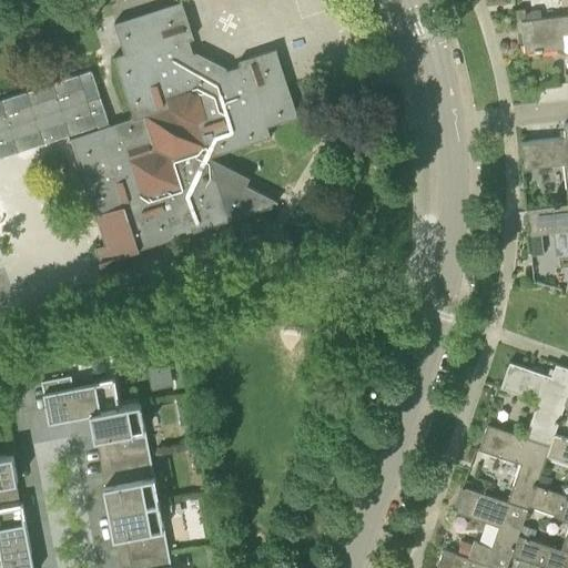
[(94,246),(103,271),(128,263),(124,253),(283,202),(206,163),(210,155),(271,135),(267,125),(298,115),(276,48),(239,60),(240,64),(219,72),(204,77),(203,73),(201,74),(196,61),(190,39),(194,37),(182,0),(181,0),(114,21),(124,52),(113,56),(133,117),(110,123),(100,127),(70,137),(104,243),(94,246)]
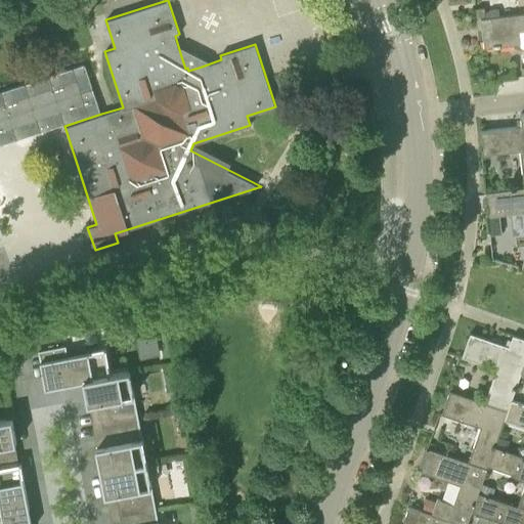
[(475,8),(477,18),(486,17),(485,10),(485,7),(475,8)]
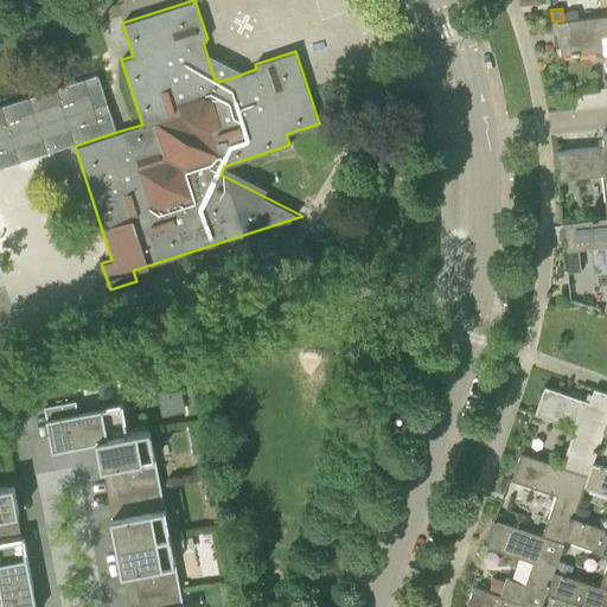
[(562,12),(563,20),(580,19),(579,11),(562,12)]
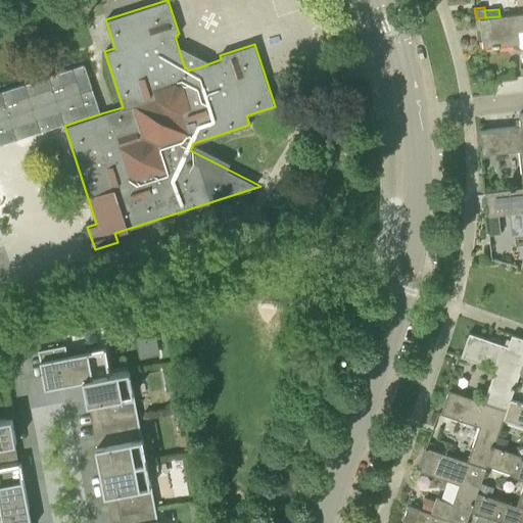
[(522,13),(500,16),(485,17),(476,18),(477,30),(481,29),(483,48),(519,44),(518,32),(522,31),(522,66),(520,67),(521,75),(522,75),(522,13)]
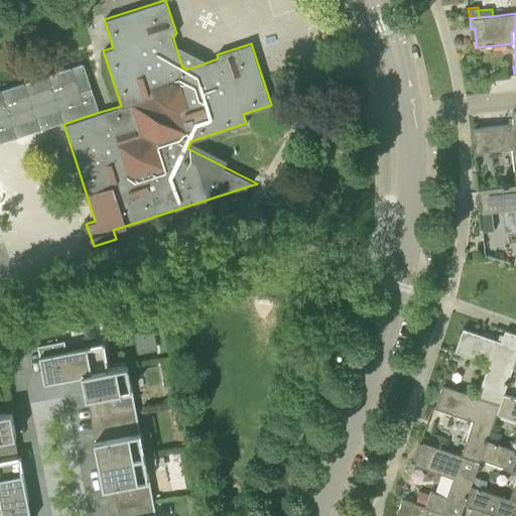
[(84,62),(0,90),(0,142),(63,122),(90,113),(91,115),(100,112),(99,110),(84,62)]
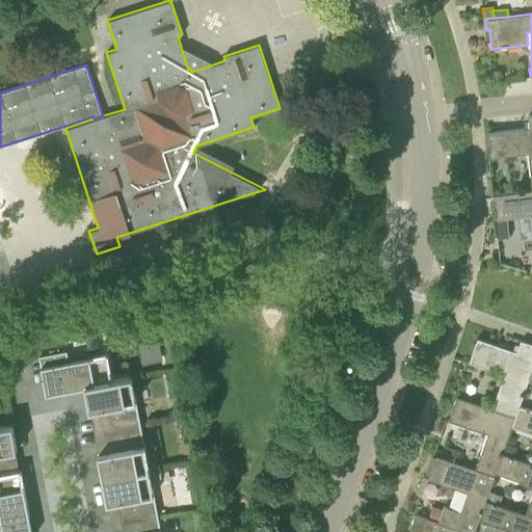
[(528,153),(531,190),(531,189),(531,114),(528,115),(530,128),(488,132),(491,157),(528,153)]
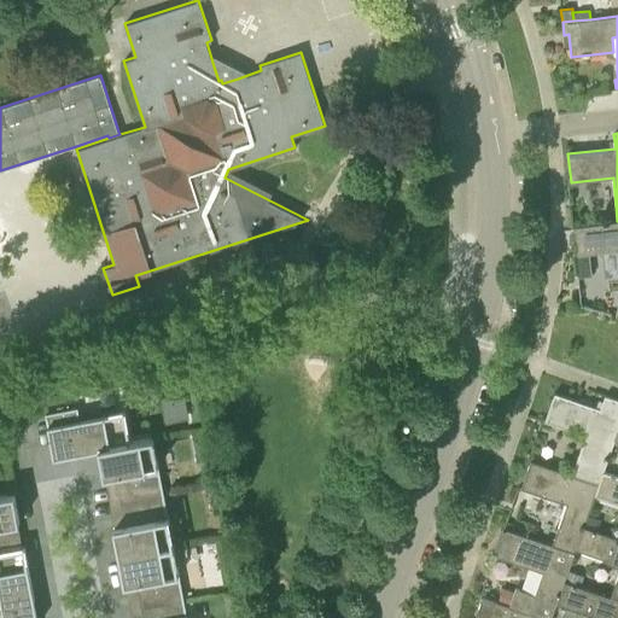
[(617,220),(617,221),(575,225),(578,255),(587,254),(617,250),(617,262),(617,305),(616,315),(617,315),(617,220)]
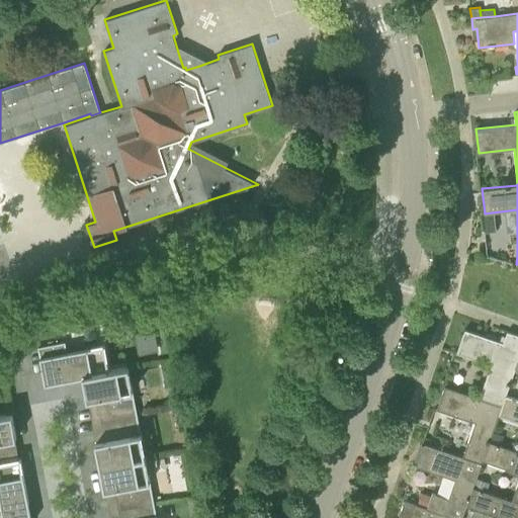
[(485,232),(494,231),(492,212),(485,213),(483,213),(485,232)]
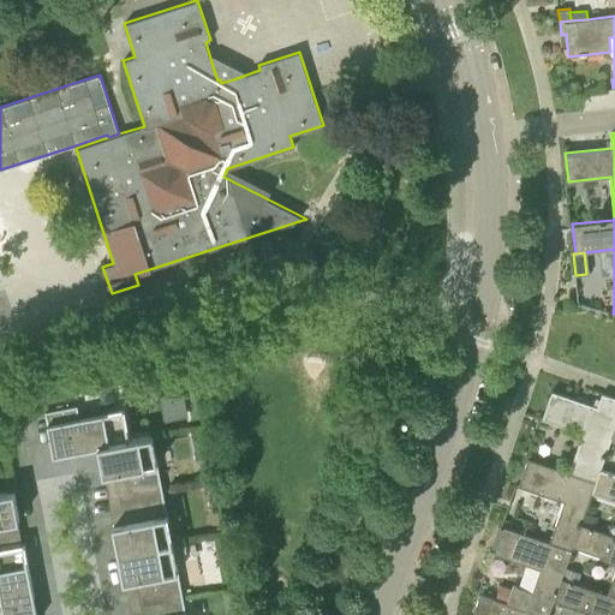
[(587,434),(574,473),(597,482),(602,469),(613,437),(614,429),(614,396),(602,393),(597,407),(551,390),(542,417),(587,434)]
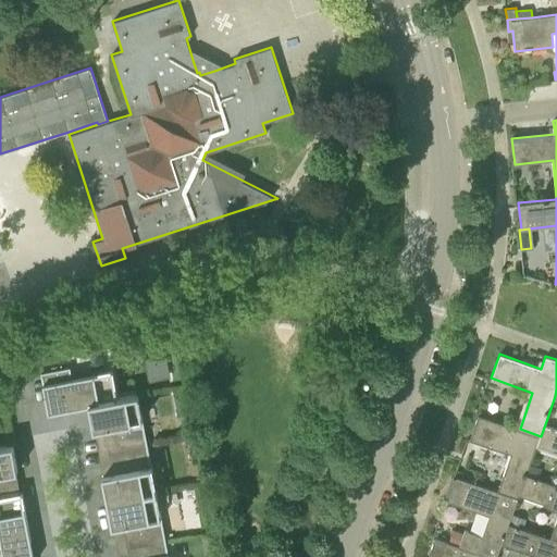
[(48,412),(89,405),(88,404),(118,398),(118,397),(112,370),(72,378),(70,367),(40,372),(48,412)]
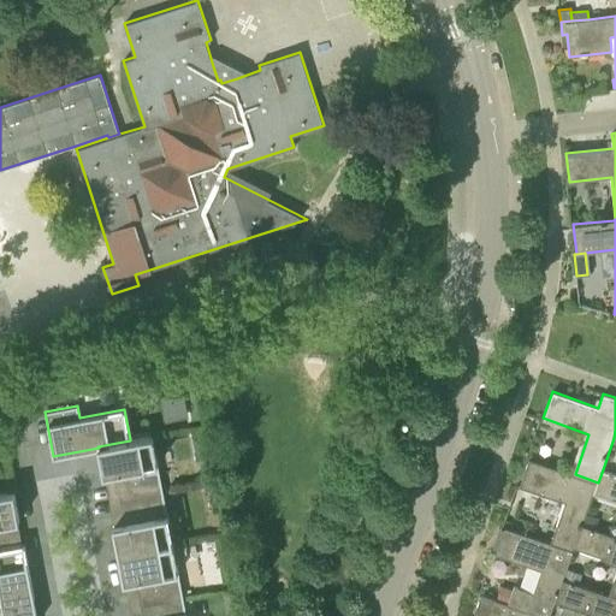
[(98,446),(99,448),(104,475),(114,473),(119,498),(163,490),(152,436),(130,439),(130,440),(98,446)]
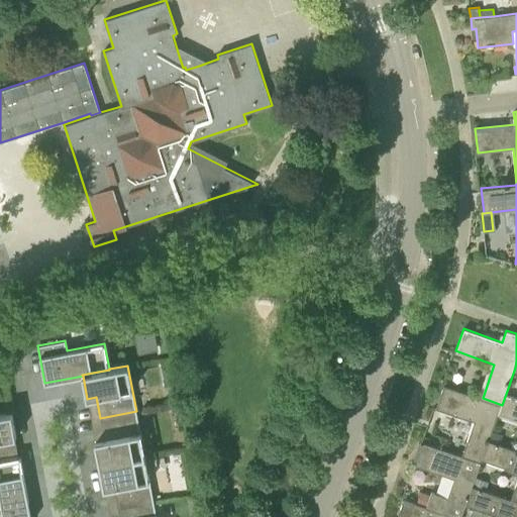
[(502,405),(483,398),(443,385),(436,407),(475,420),(462,455),(482,462),(483,458),(489,439),(493,430),(499,413),(502,405)]
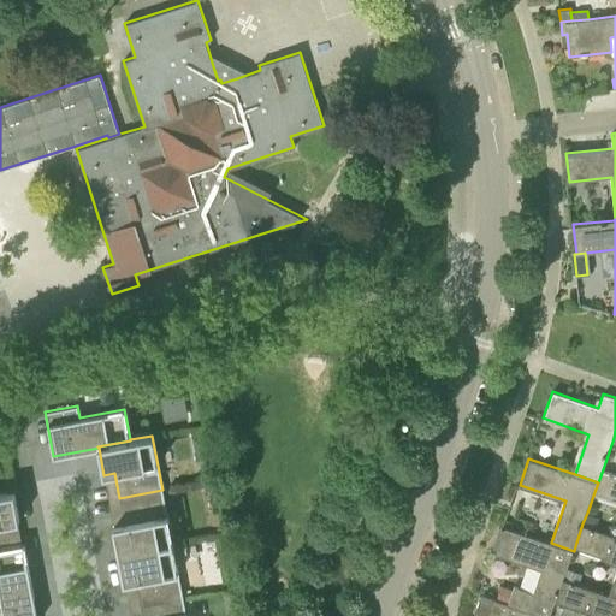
[(615,474),(603,469),(598,483),(594,492),(615,499),(615,474)]
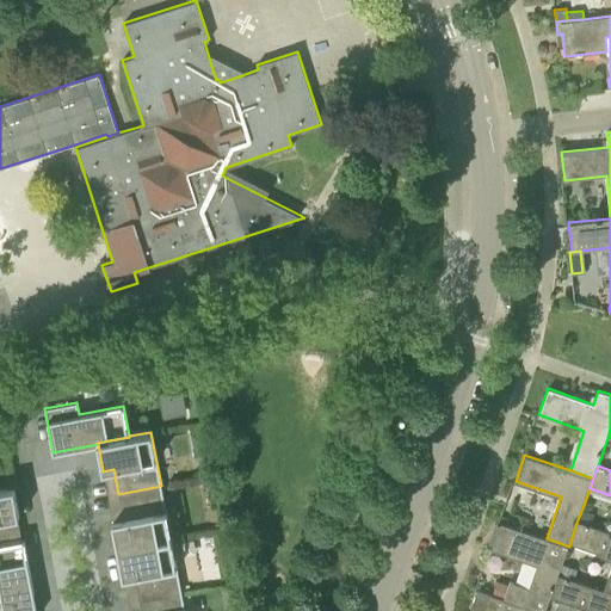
[(161,486),(118,494),(123,519),(112,520),(118,549),(172,539),(161,486)]
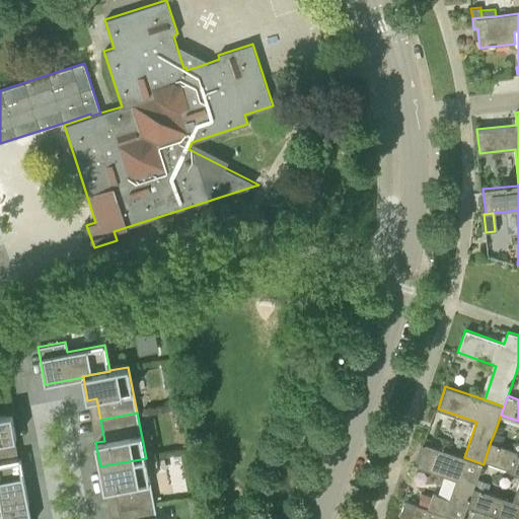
[(0,464),(11,462),(10,461),(7,440),(16,439),(11,414),(0,416),(0,464)]
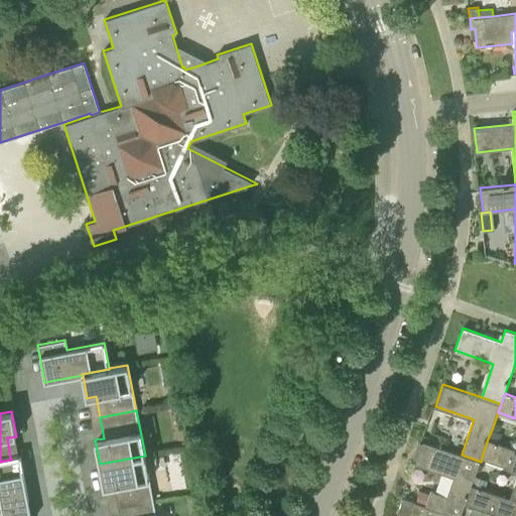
[(488,438),(498,442),(502,433),(492,429),(488,438)]
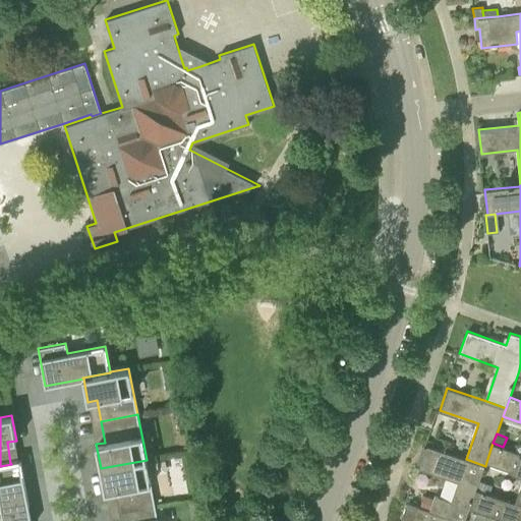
[(520,453),(503,447),(493,443),(486,462),(520,474),(520,485),(515,503),(520,504),(520,453)]
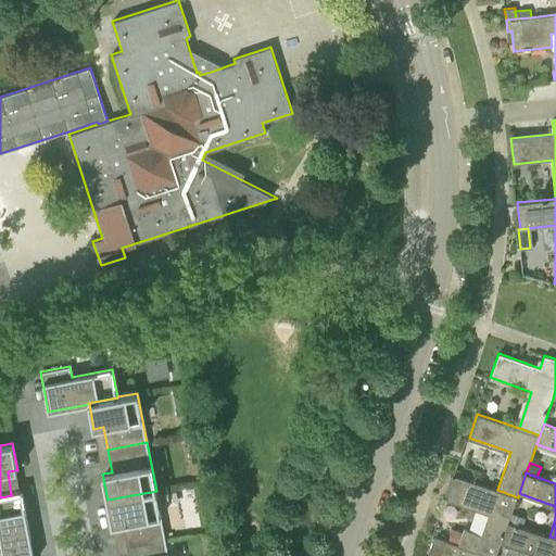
[(518,497),(497,490),(455,476),(446,500),(489,515),(481,535),(464,529),(463,532),(454,529),(447,532),(444,540),(488,555),(496,555),(502,542),(508,521),(512,513),(518,497)]
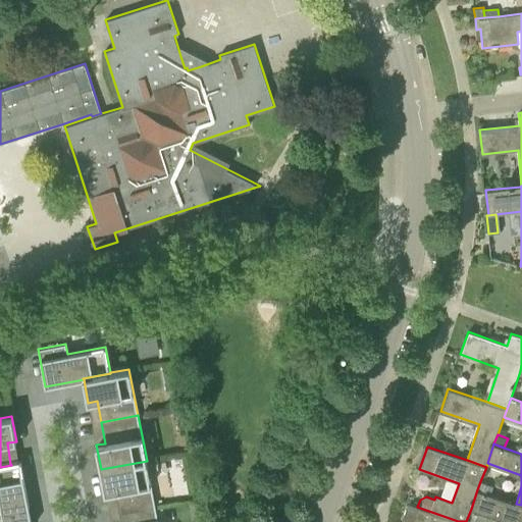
[(147,461),(101,469),(105,492),(115,491),(119,513),(155,506),(147,461)]
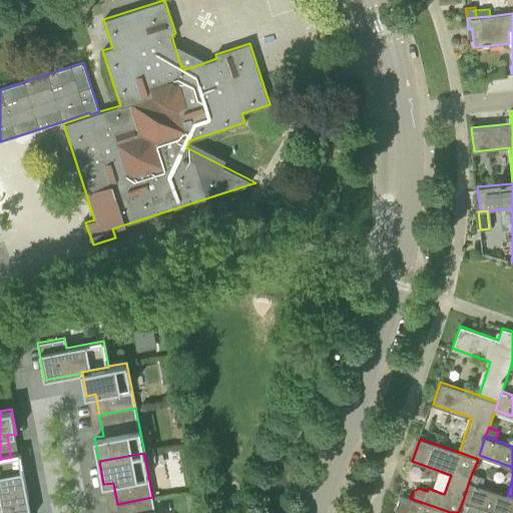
[(0,512),(31,512),(20,454),(10,456),(11,457),(0,459),(0,512)]
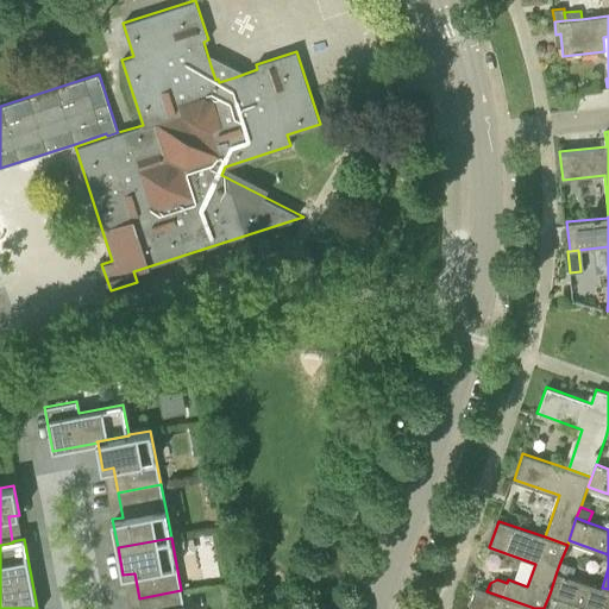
[(557,571),(572,577),(576,566),(560,562),(557,571)]
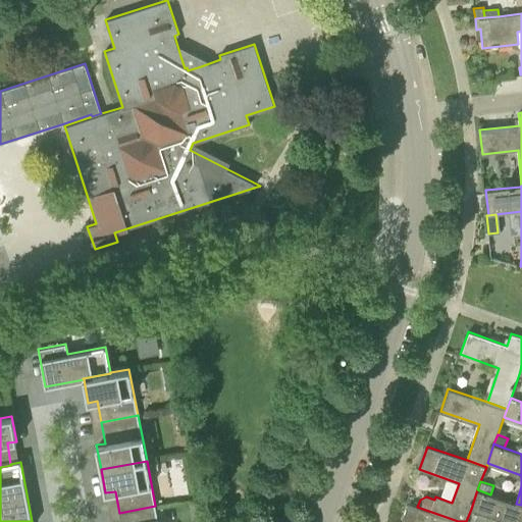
[(521,521),(521,505),(516,504),(500,498),(490,494),(477,489),(471,509),(508,521),(521,521)]
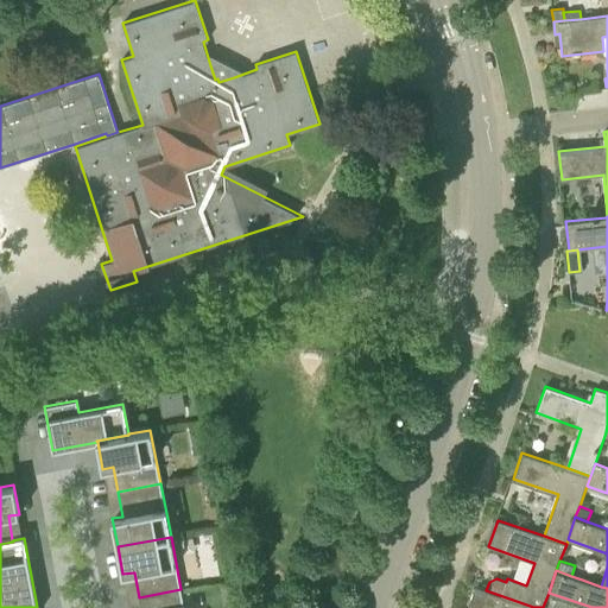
[(533,607),(486,590),(475,587),(467,607),(533,607)]
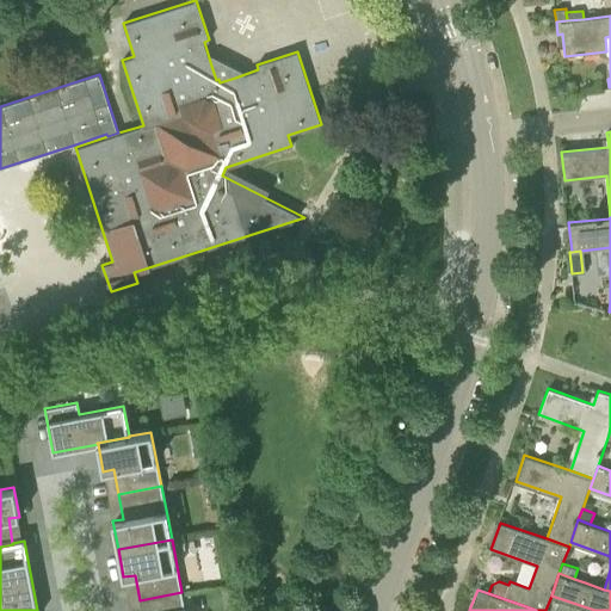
[(185,610),(181,592),(140,600),(141,610),(185,610)]
